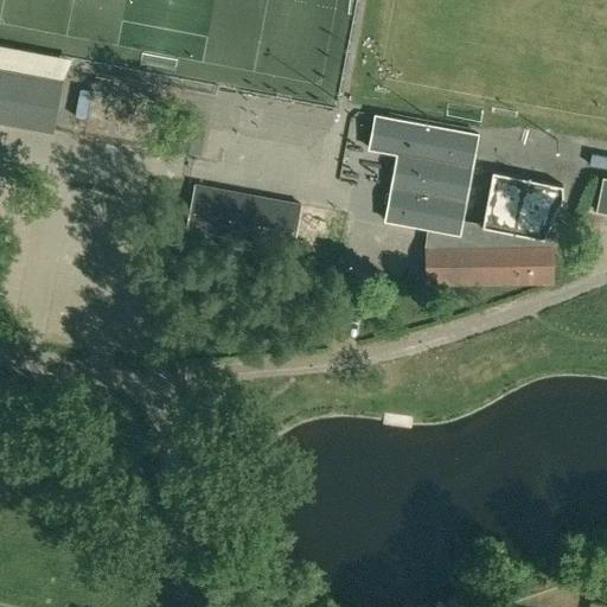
[(0,121),(52,131),(61,82),(0,70),(0,121)]
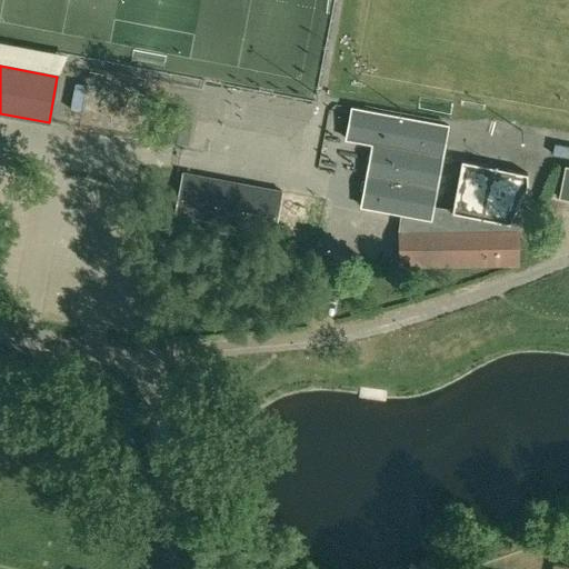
[(361,207),(405,215),(430,219),(432,207),(448,126),(351,108),(346,139),(372,143),(361,207)]
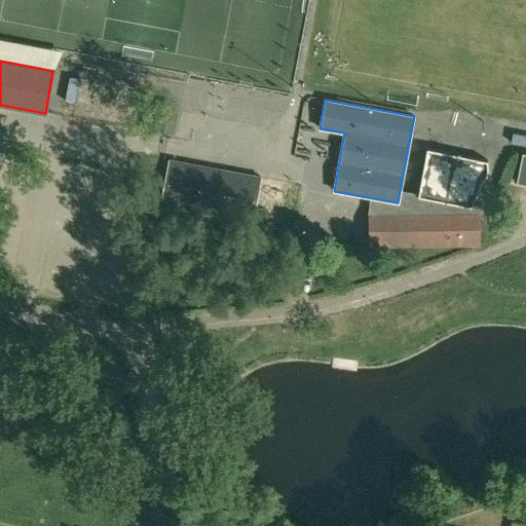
[(176,118),(155,115),(153,130),(174,134),(176,118)]
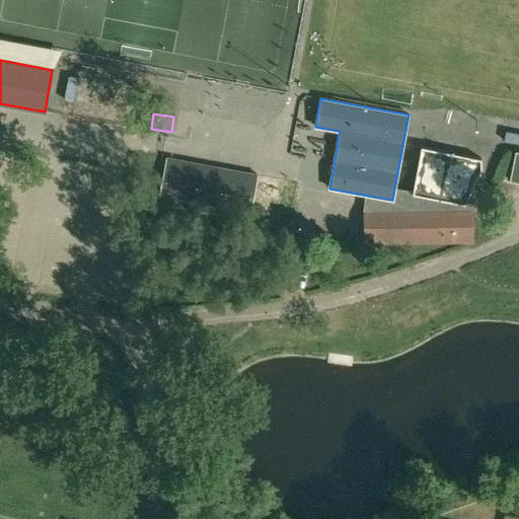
[(471,208),(471,201),(467,199),(482,168),(480,158),(421,146),(413,193),(394,189),(392,200),(369,196),(367,210),(365,211),(365,242),(472,240),(471,208)]
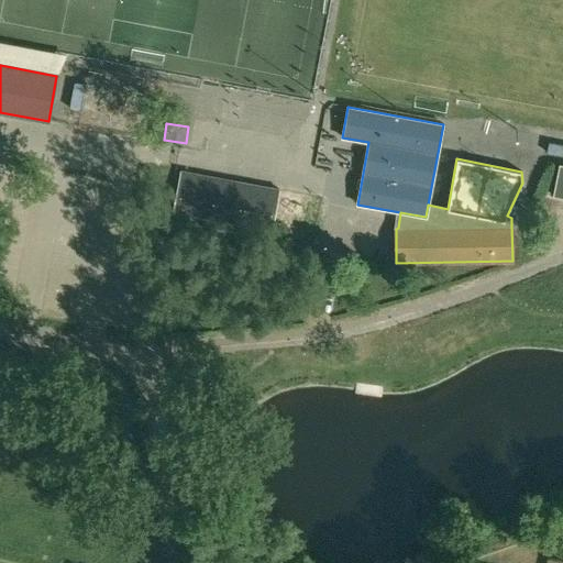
[(562,164),(559,164),(552,196),(562,197),(562,164)]
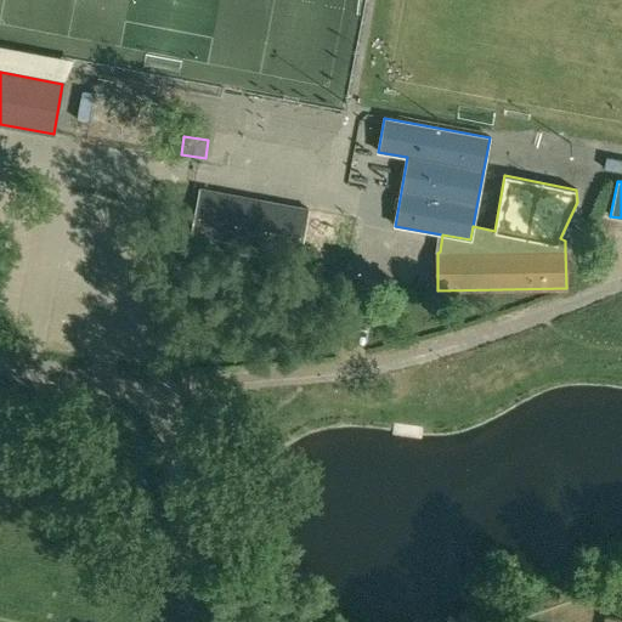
[(199,190),(192,235),(299,254),(307,209),(199,190)]
